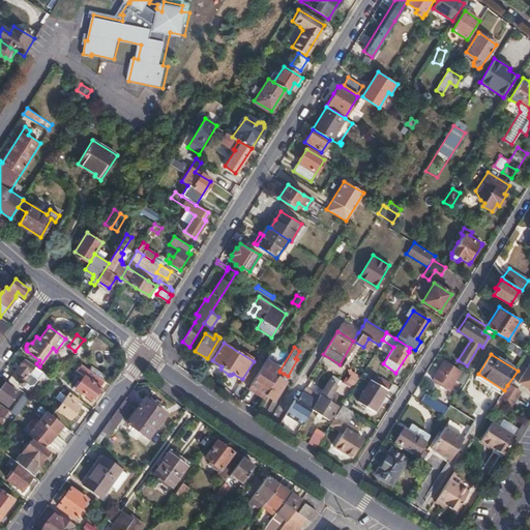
[(12,377),(9,382),(19,388),(22,384),(23,385),(26,382),(30,385),(33,384),(37,379),(42,372),(25,359),(24,360),(23,359),(21,362),(21,363),(12,376),(12,377)]
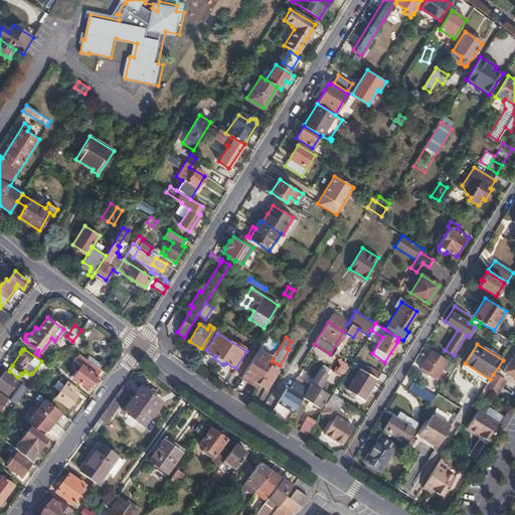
[(258,351),(242,374),(258,383),(269,365),(272,361),(272,360),(258,351)]
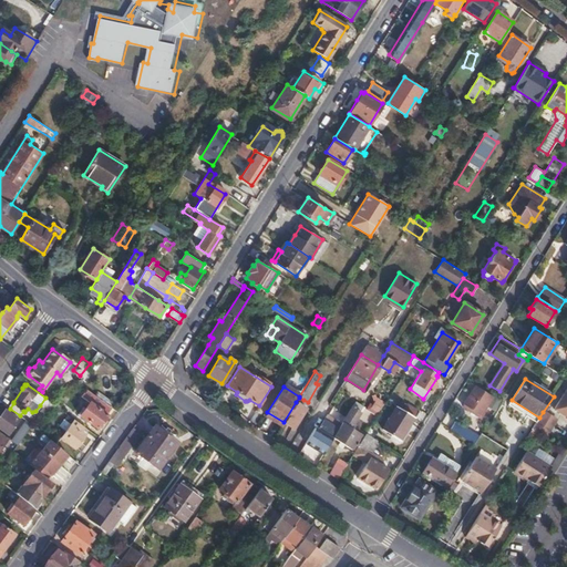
[(475,387),(465,403),(467,405),(465,409),(480,418),(492,398),(475,387)]
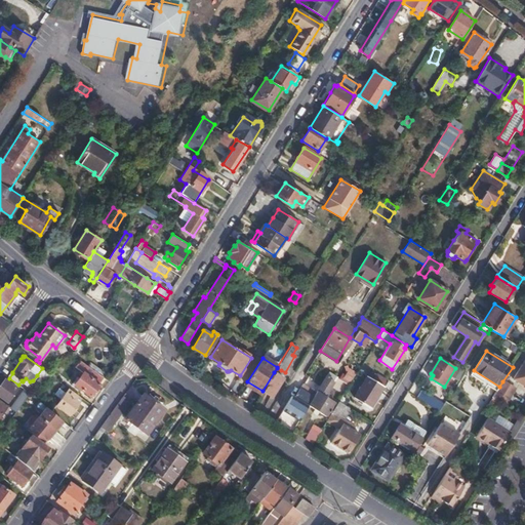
[(90,396),(105,377),(88,365),(79,359),(75,365),(85,372),(80,379),(79,378),(74,385),(90,396)]
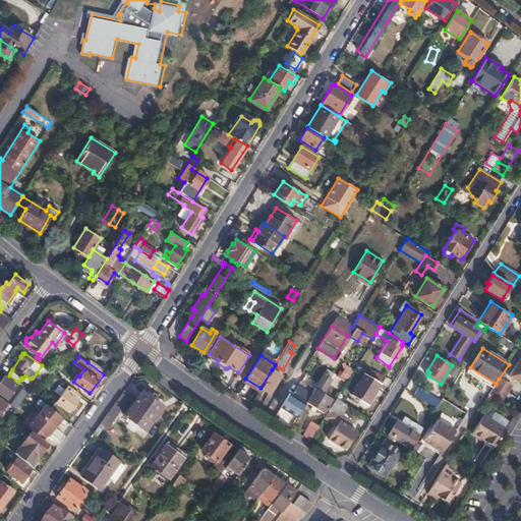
[(520,357),(510,378),(520,385),(520,357)]
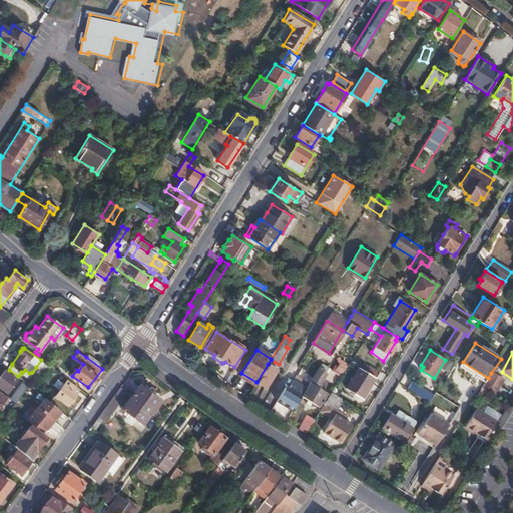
[(86,357),(102,369),(104,366),(89,354),(86,357)]
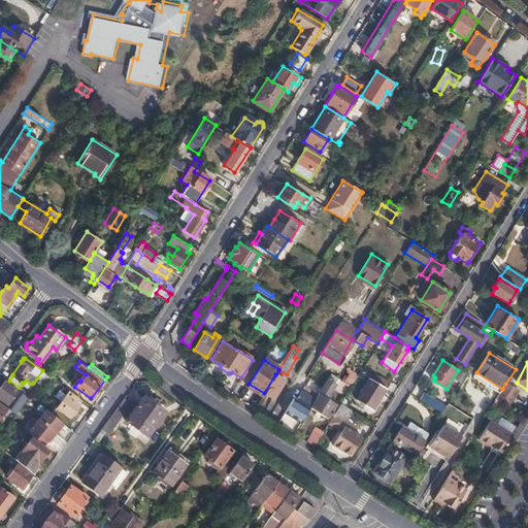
[(363,367),(360,372),(369,378),(385,388),(386,389),(389,383),(378,375),(377,376),(363,367)]
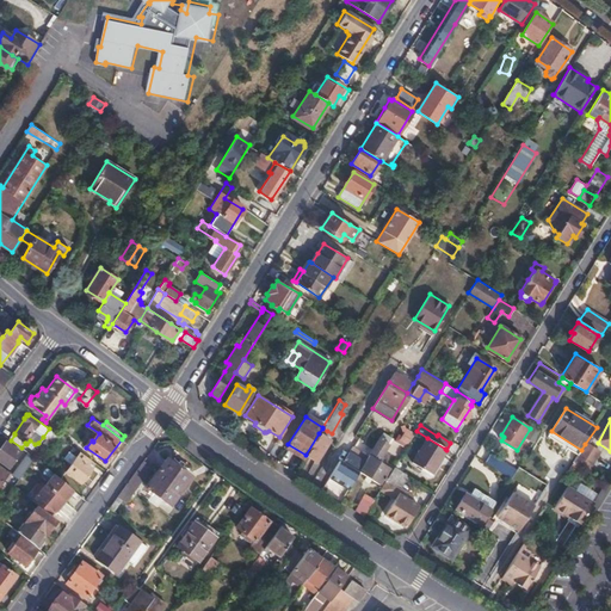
[(49,429),(43,437),(51,444),(59,436),(49,429)]
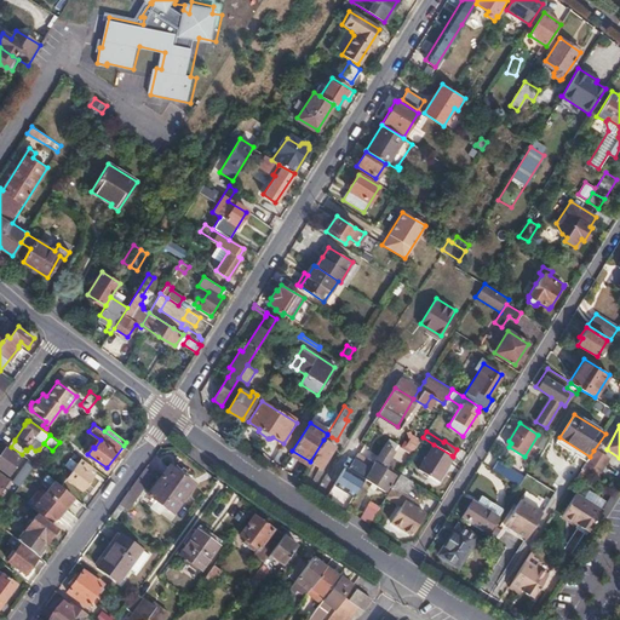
[(327,435),(323,440),(333,445),(337,440),(332,437),(327,435)]
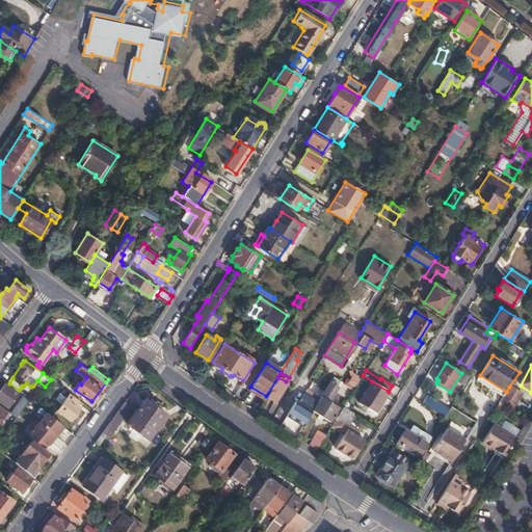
[(277,377),(266,396),(275,402),(287,382),(286,381),(277,377)]
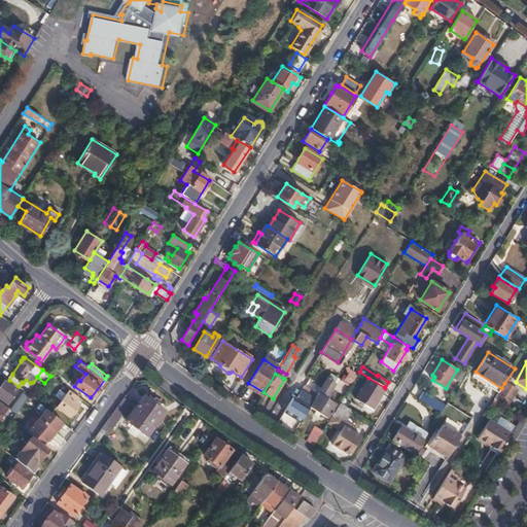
[(314,397),(309,407),(327,418),(336,403),(325,397),(335,382),(327,378),(317,394),(314,397)]
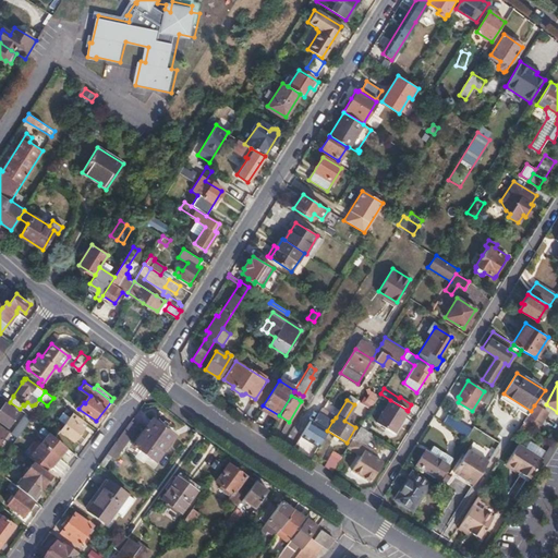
[(407,410),(390,400),(377,422),(393,432),(407,410)]
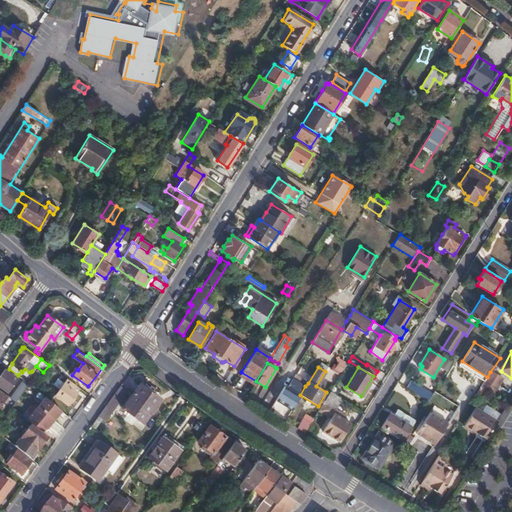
[(5,370),(0,376),(0,386),(8,392),(13,386),(9,383),(13,376),(5,370)]
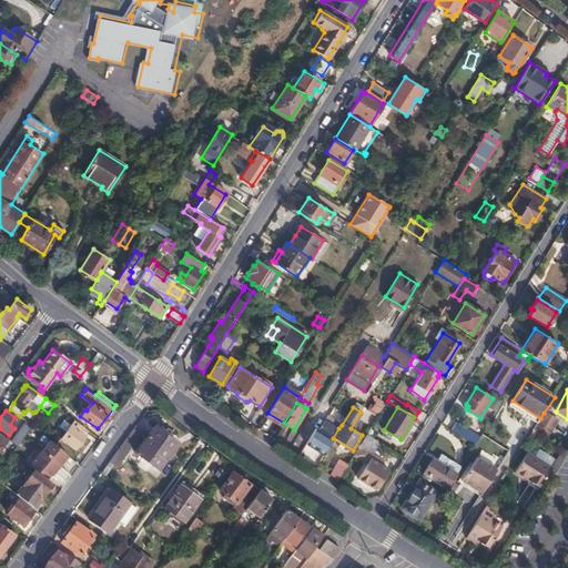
[(267,413),(266,416),(282,426),(284,423),(267,413)]
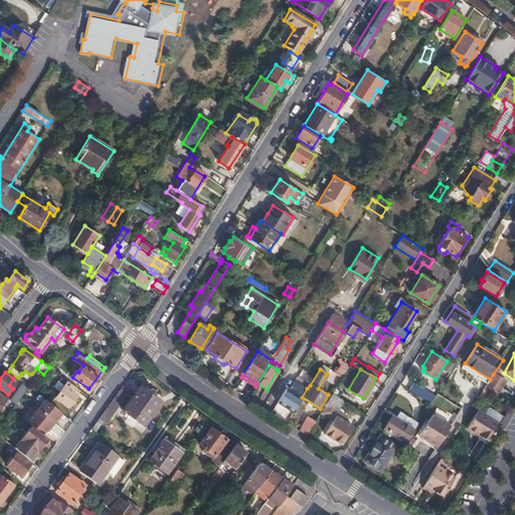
[(490,379),(483,390),(488,393),(495,397),(505,382),(493,374),(490,379)]
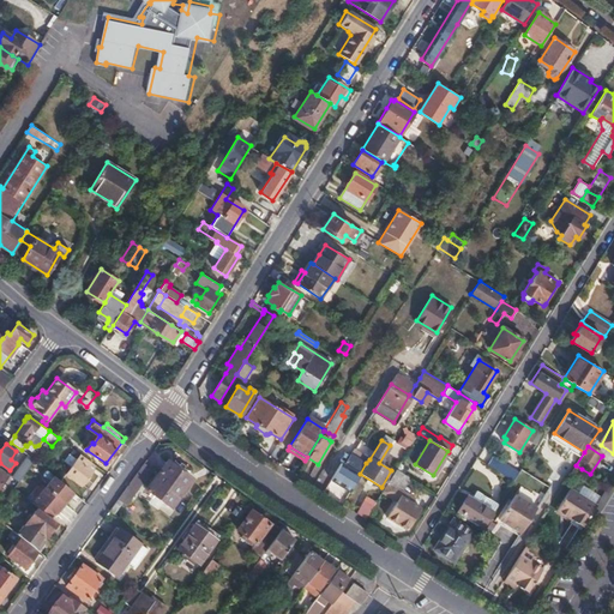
[(354,449),(350,453),(366,463),(369,459),(354,449)]
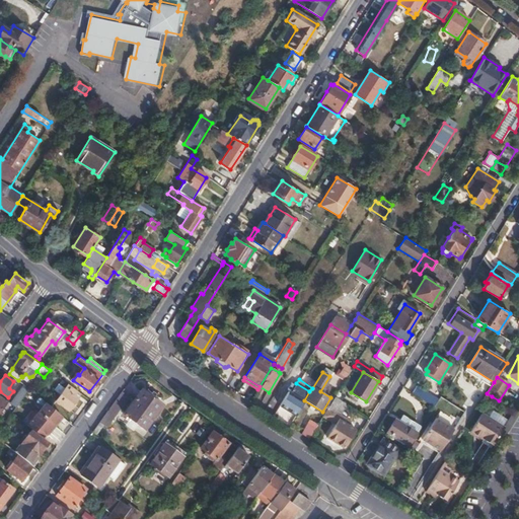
[(75,394),(78,391),(68,383),(56,399),(69,410),(78,397),(75,394)]
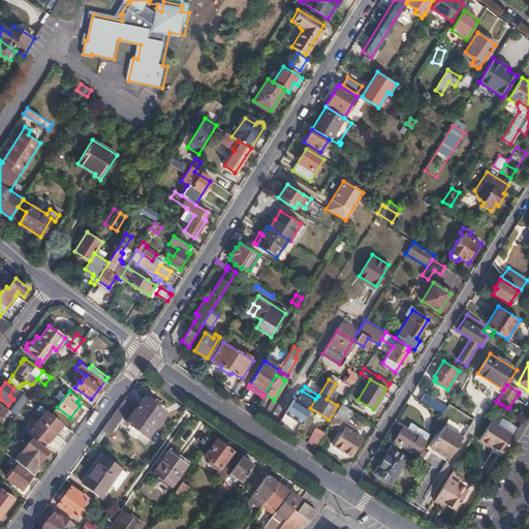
[(285,413),(301,424),(310,408),(315,399),(302,391),(297,400),(294,398),(285,413)]
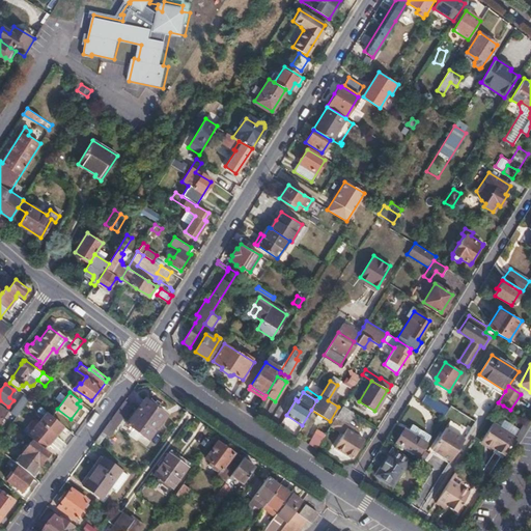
[(24,393),(10,412),(17,417),(23,408),(30,398),(24,393)]
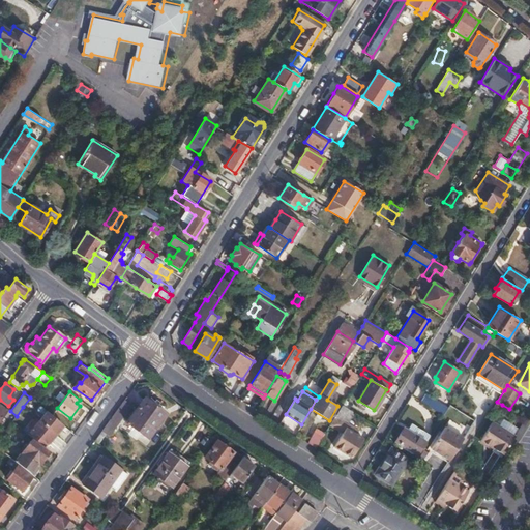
[(425,393),(421,400),(437,410),(441,404),(425,393)]
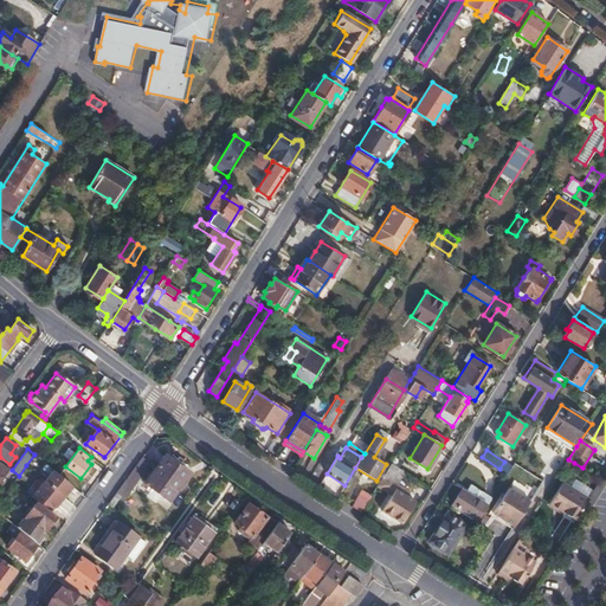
[(166,456),(146,484),(169,501),(189,472),(166,456)]
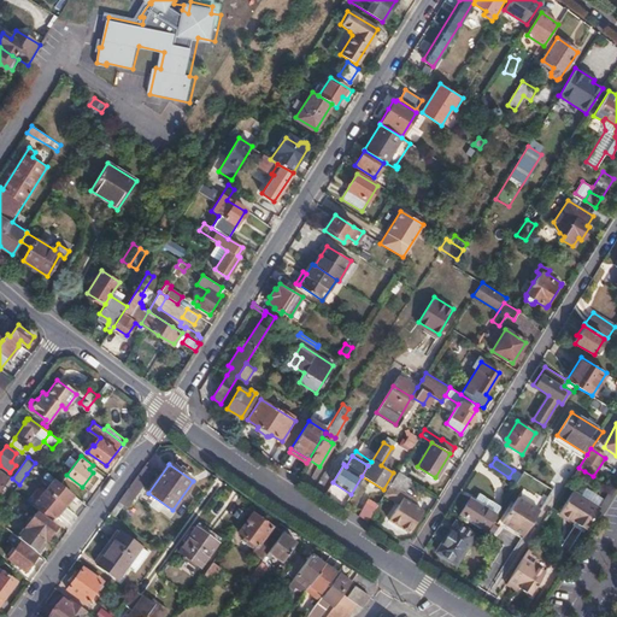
[(134,482),(119,501),(127,507),(153,471),(145,465),(134,482)]
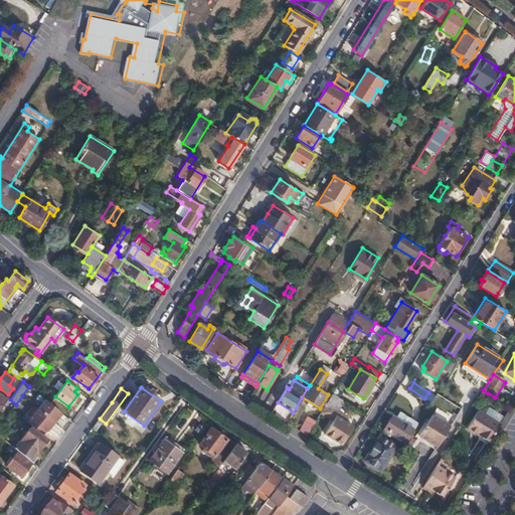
[(483,390),(479,396),(484,399),(488,393),(483,390)]
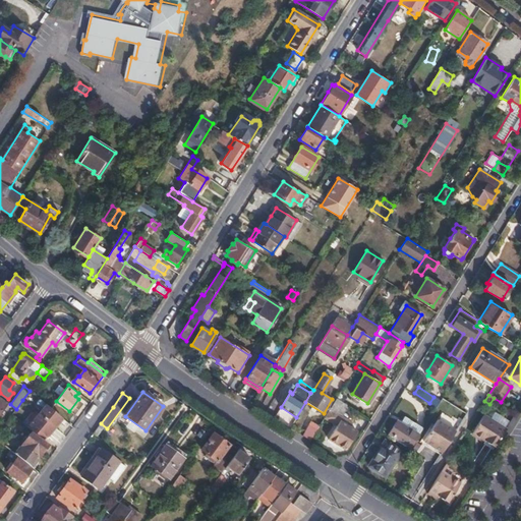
[(337,398),(329,410),(342,417),(348,406),(337,398)]
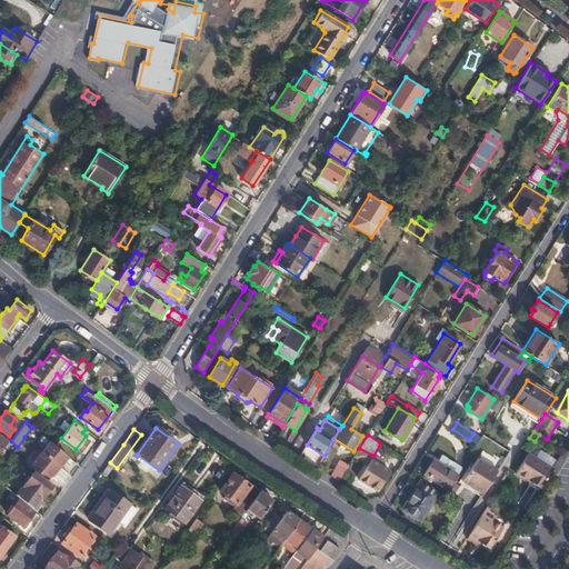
[(47,446),(42,451),(60,466),(68,456),(56,445),(43,436),(40,440),(47,446)]
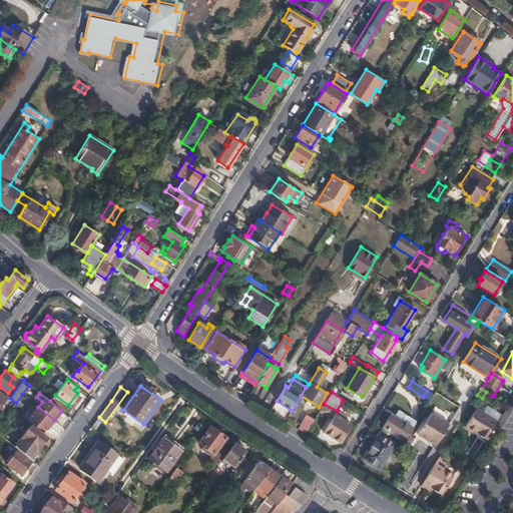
[(436,394),(432,400),(442,406),(446,400),(436,394)]
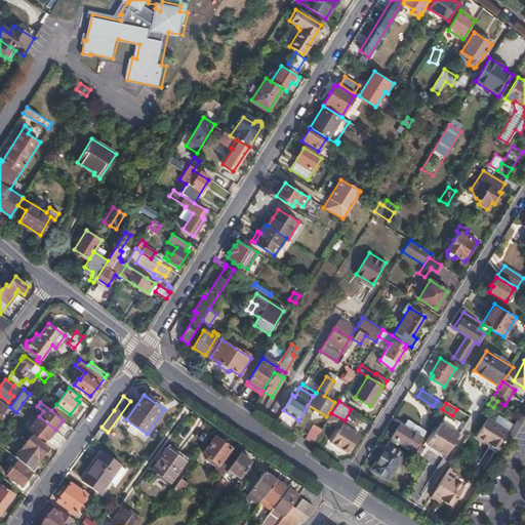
[(331,413),(326,421),(339,430),(344,425),(347,427),(356,433),(359,429),(345,420),(331,413)]
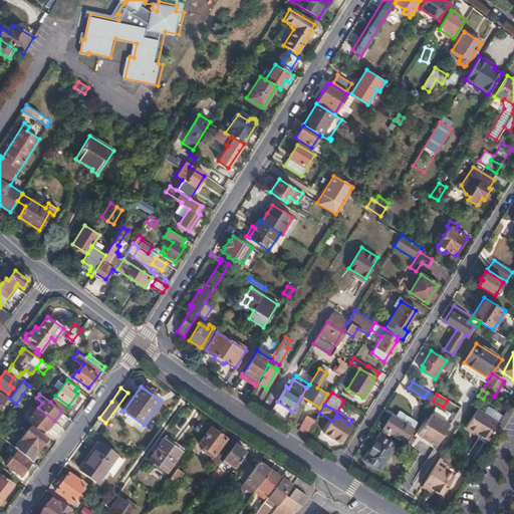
[(488,407),(484,413),(498,422),(502,416),(488,407)]
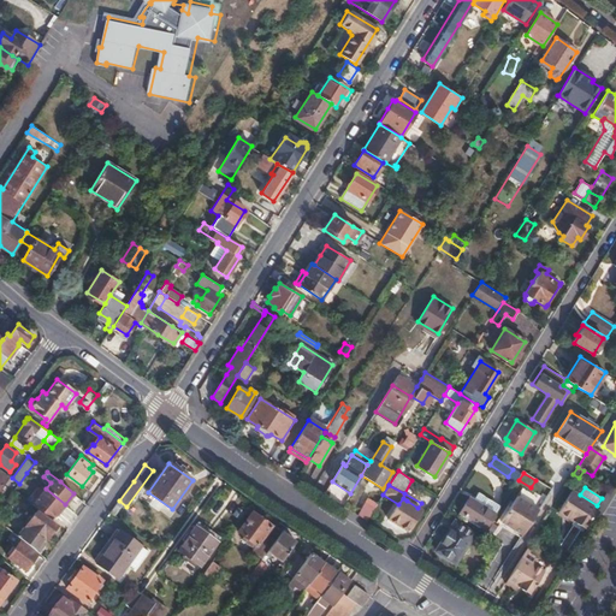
[(65,504),(46,489),(37,499),(34,504),(52,519),(55,514),(65,504)]
